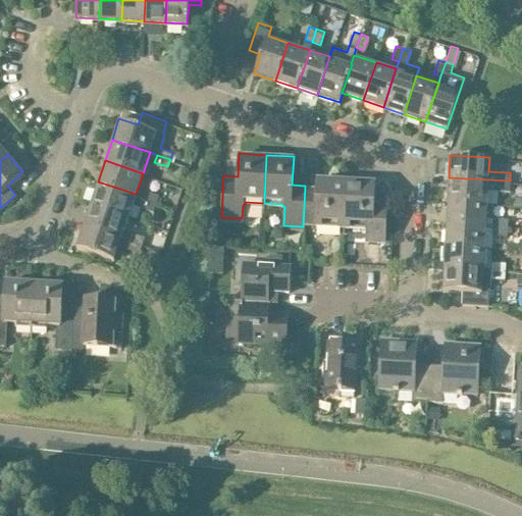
[(486,202),(487,188),(509,189),(510,181),(449,177),(448,199),(486,202)]
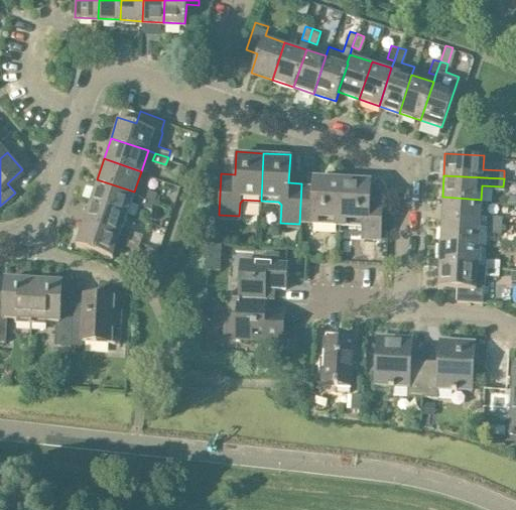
[(339,222),(342,177),(313,176),(313,183),(301,183),(299,224),(300,224),(300,218),(311,219),(311,221),(339,222)]
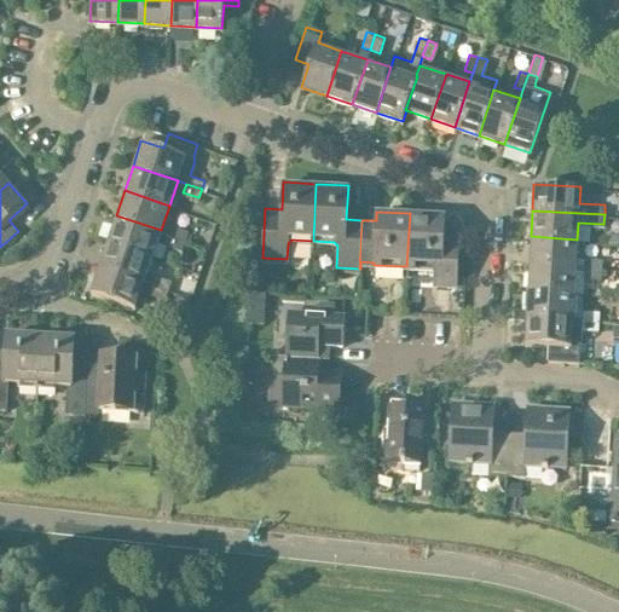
[(455,283),(457,241),(443,240),(444,215),(410,213),(406,266),(435,269),(434,282),(455,283)]
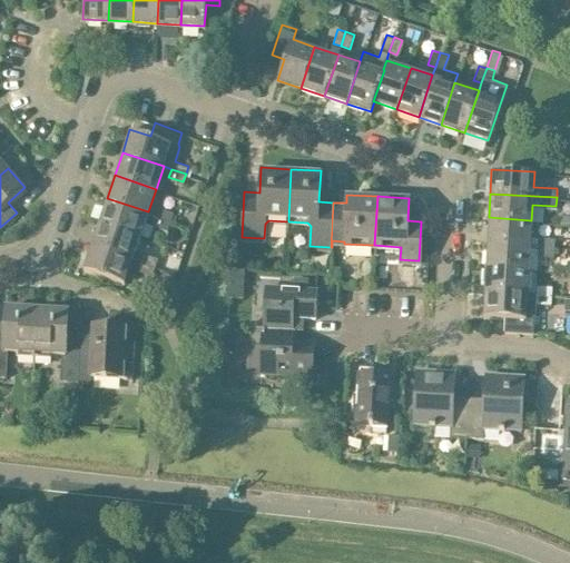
[(141,235),(148,211),(107,198),(99,220),(141,235)]
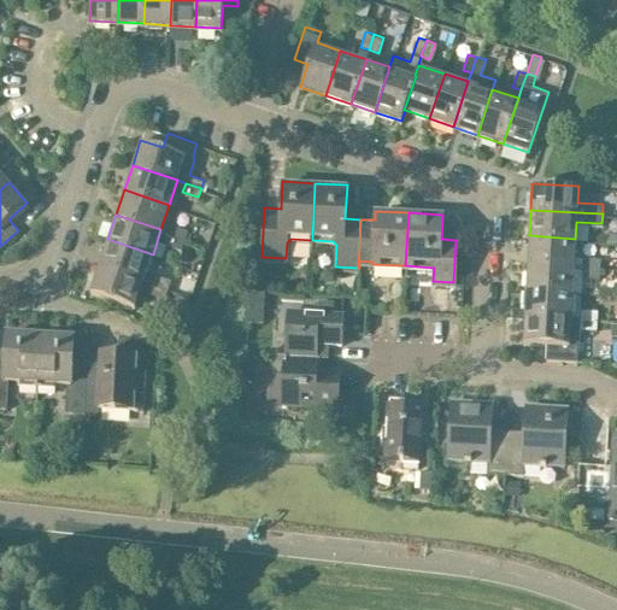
[(184,238),(187,229),(171,224),(169,233),(184,238)]
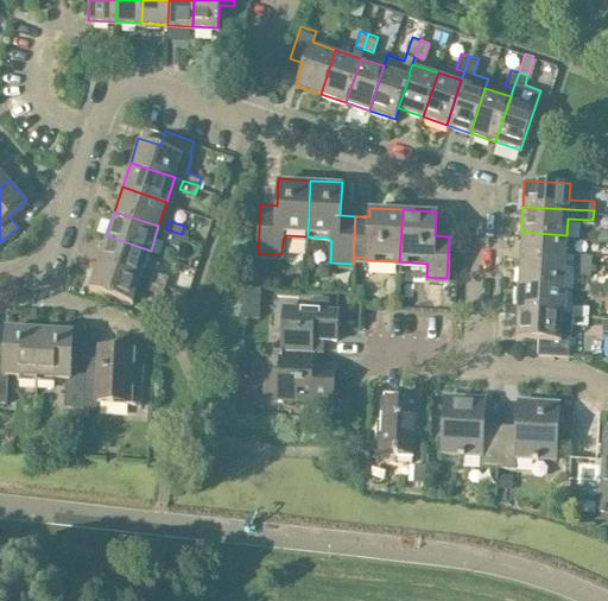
[(607,226),(597,226),(597,235),(607,235),(607,226)]
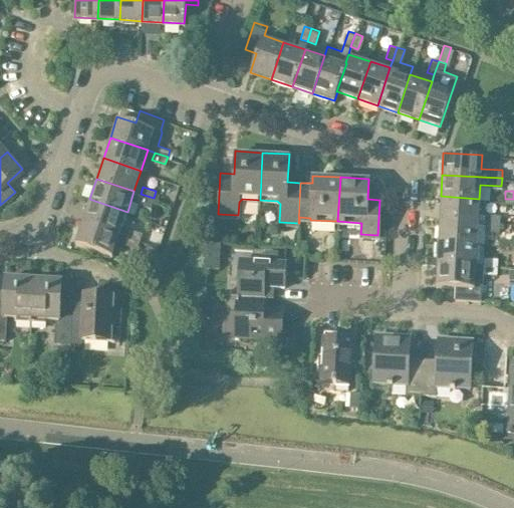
[(151,205),(154,198),(141,194),(138,201),(151,205)]
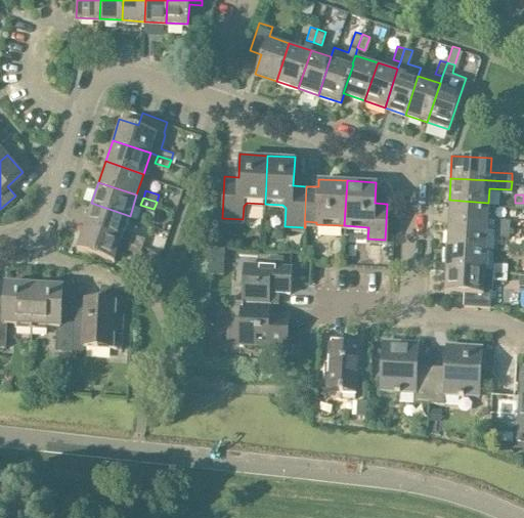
[(487,225),(488,203),(449,200),(447,222),(487,225)]
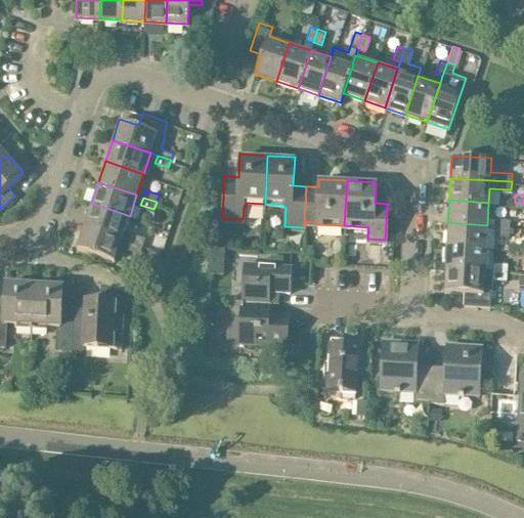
[(123,238),(130,216),(91,203),(84,224),(123,238)]
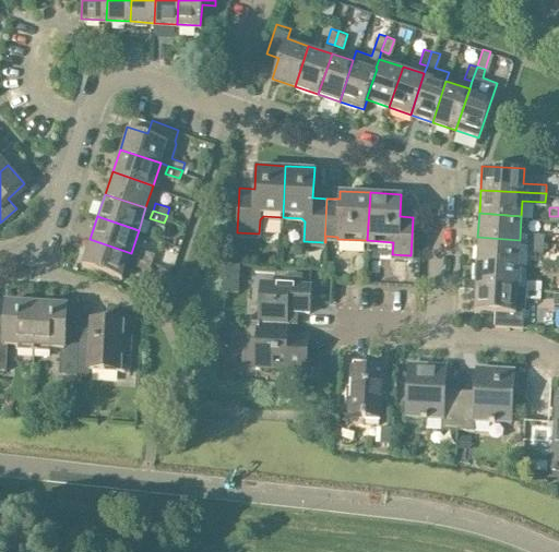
[(543,241),(544,232),(528,231),(528,240),(543,241)]
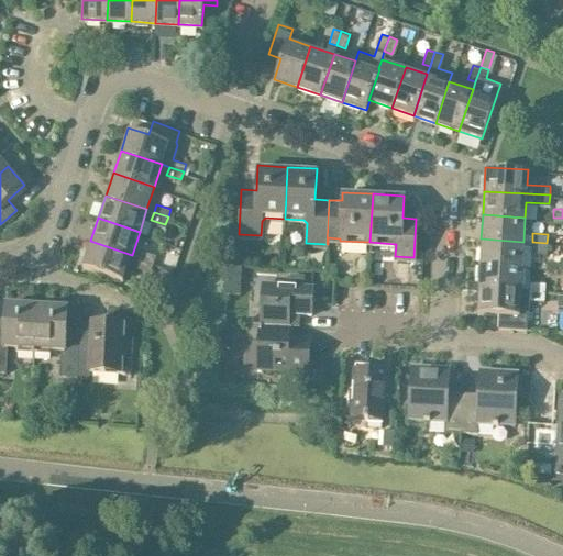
[(522,265),(523,242),(481,238),(479,262),(522,265)]
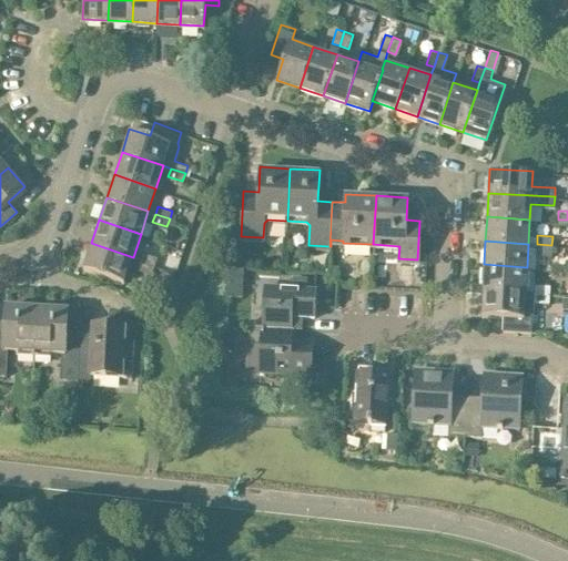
[(125,281),(133,257),(91,243),(83,267),(125,281)]
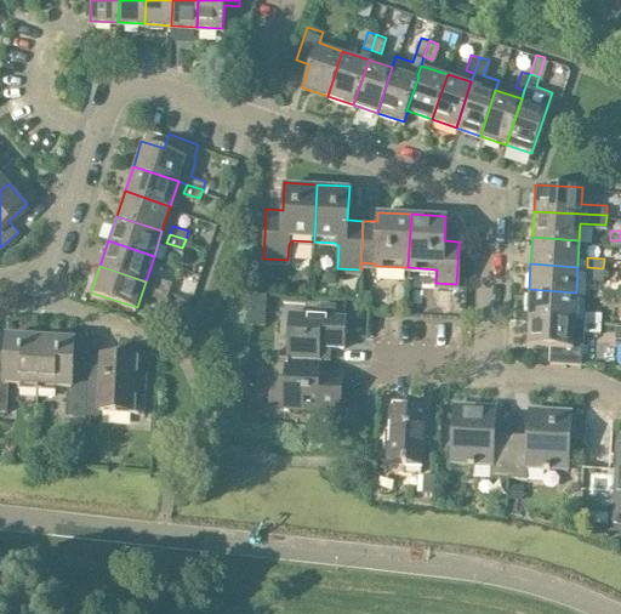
[(603,277),(603,268),(587,267),(586,276),(603,277)]
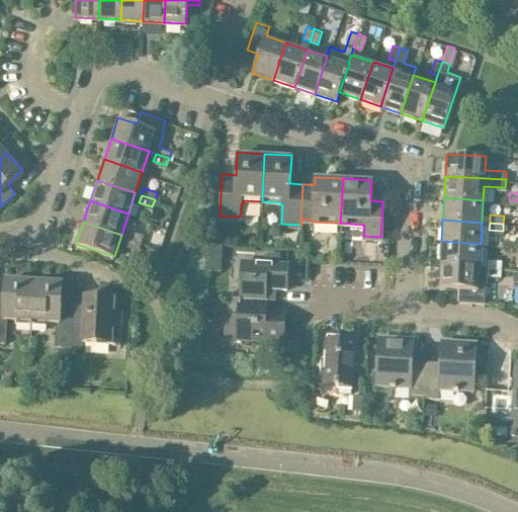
[(479,266),(481,244),(441,241),(440,263),(479,266)]
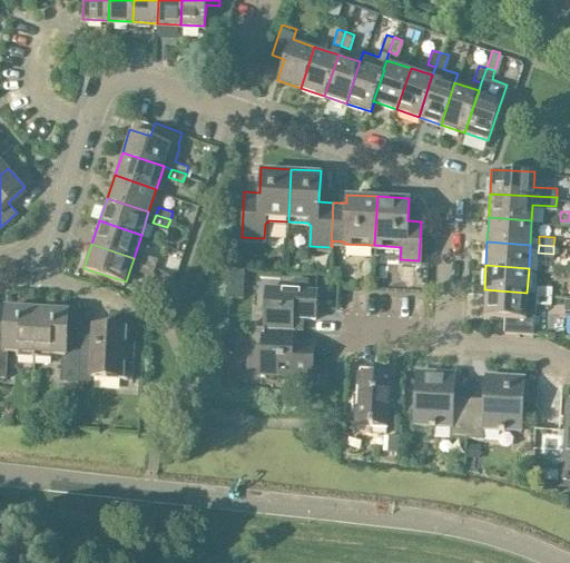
[(266,285),(264,325),(288,327),(293,327),(294,314),(315,315),(317,288),(306,287),(306,275),(292,275),(291,287),(266,285)]
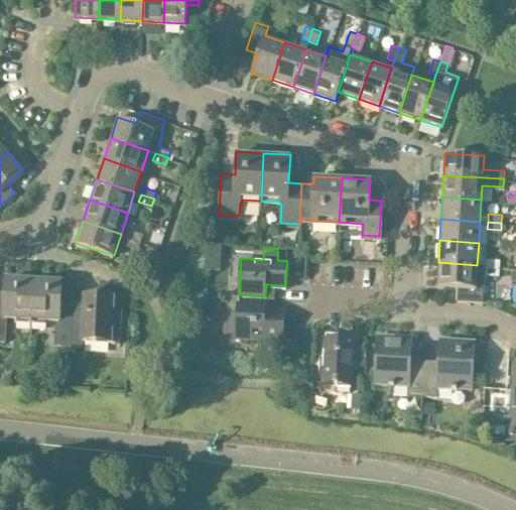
[(499,266),(499,258),(486,257),(486,265),(499,266)]
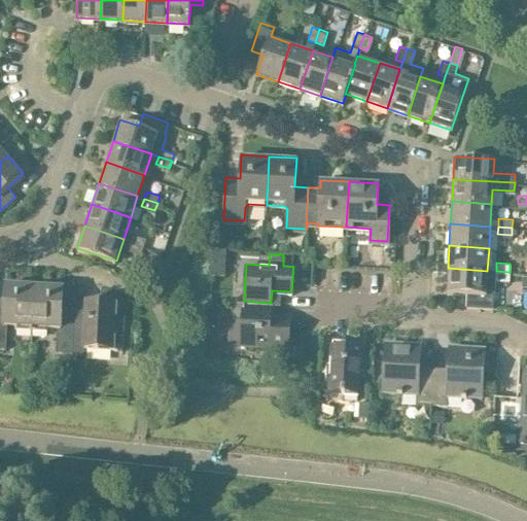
[(493,306),(494,278),(508,279),(510,272),(496,271),(487,271),(448,268),(447,290),(466,292),(465,304),(493,306)]
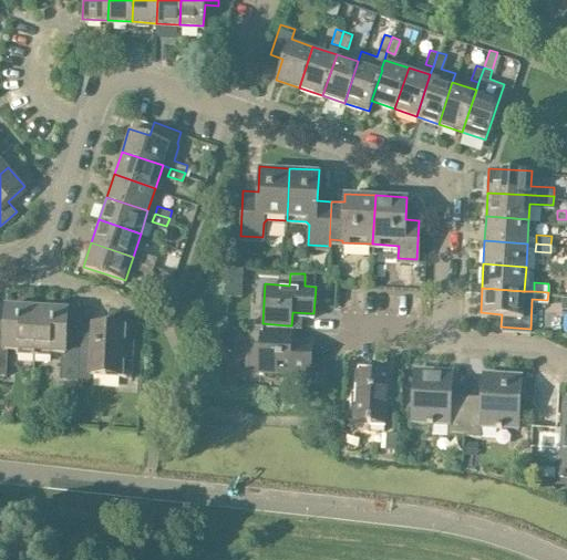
[(34,349),(37,304),(7,302),(4,327),(0,325),(0,372),(7,372),(8,346),(34,349)]
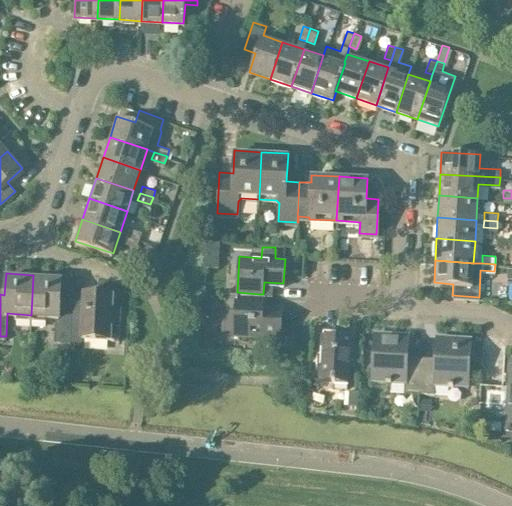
[(69,340),(72,299),(60,298),(62,277),(33,275),(31,315),(55,316),(54,339),(69,340)]
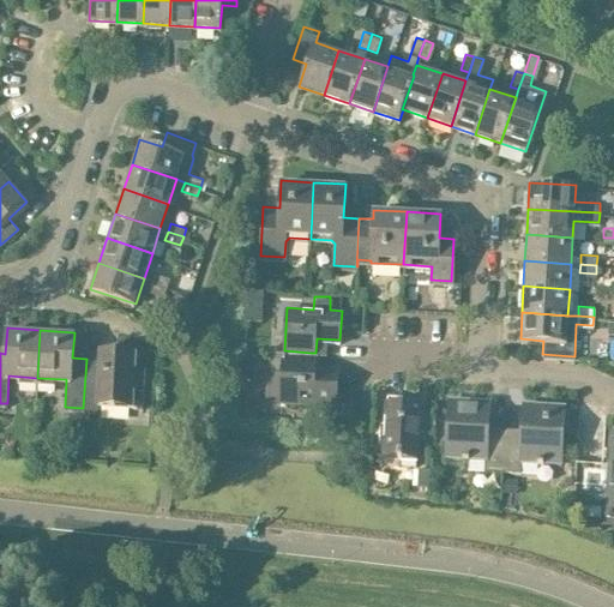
[(143,406),(144,376),(133,374),(134,350),(102,349),(101,360),(86,359),(83,408),(98,409),(100,403),(143,406)]
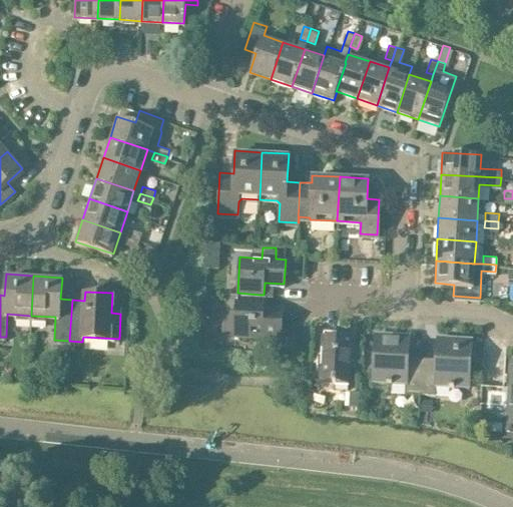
[(281,336),(283,308),(259,307),(260,295),(237,293),(224,293),(223,309),(235,310),(234,333),(281,336)]
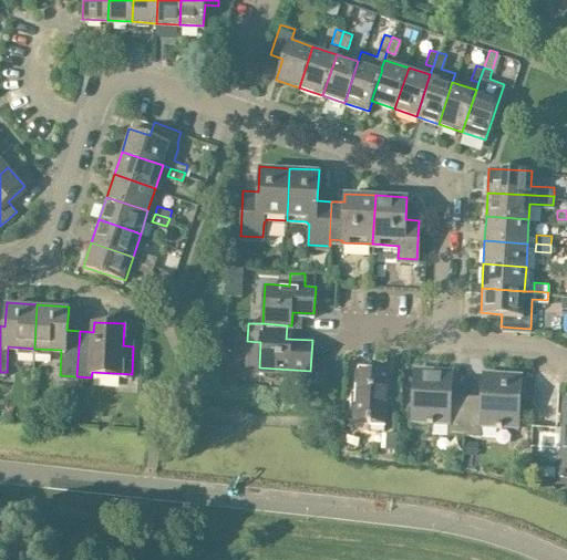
[(391,401),(392,385),(387,384),(388,364),(358,363),(356,389),(350,387),(349,405),(354,405),(354,415),(368,416),(367,421),(371,422),(371,421),(384,422),(385,401),(391,401)]
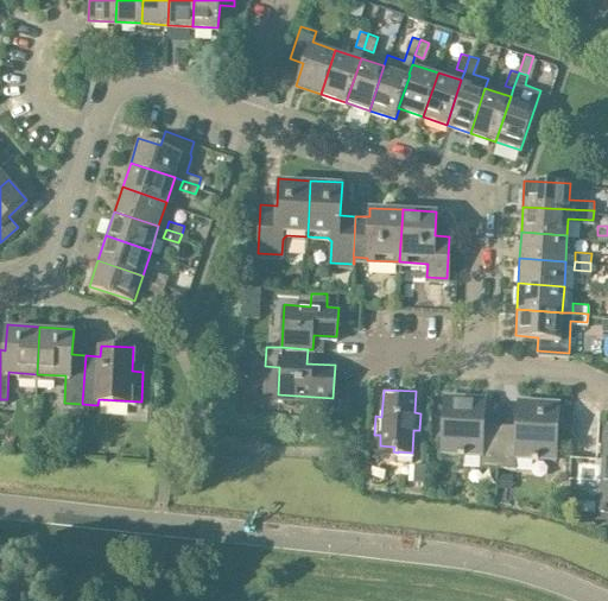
[(240,391),(240,403),(251,404),(252,397),(246,391),(240,391)]
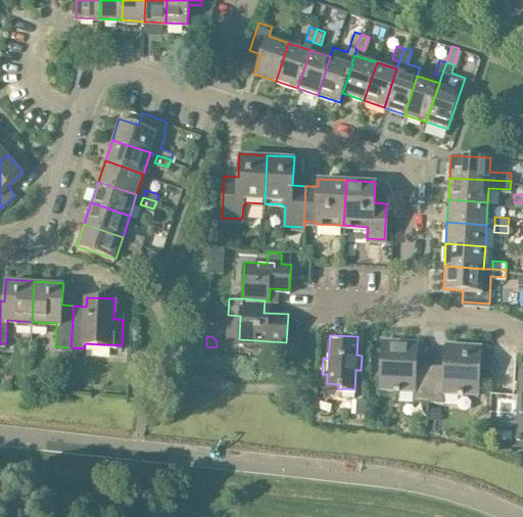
[(428,400),(430,367),(416,366),(417,340),(382,338),(380,386),(394,387),(394,389),(399,389),(399,388),(413,388),(412,398),(428,400)]
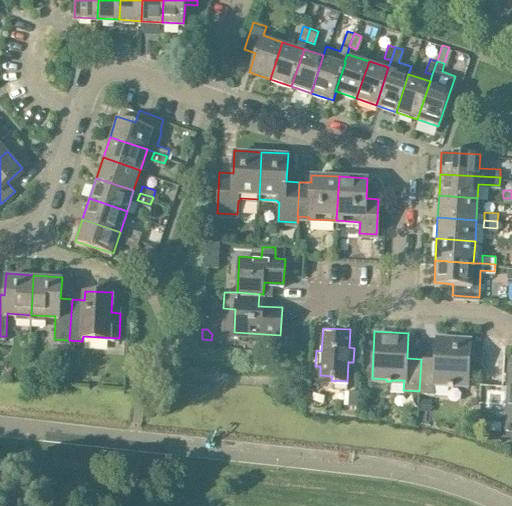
[(467,384),(470,337),(437,335),(436,360),(421,359),(419,391),(434,392),(435,383),(448,383),(448,385),(453,385),(453,383),(467,384)]
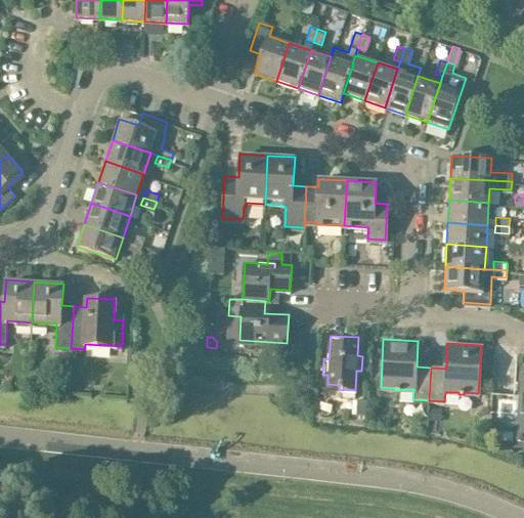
[(523,372),(521,372),(520,392),(491,390),(489,418),(494,419),(518,421),(517,437),(523,437),(523,372)]
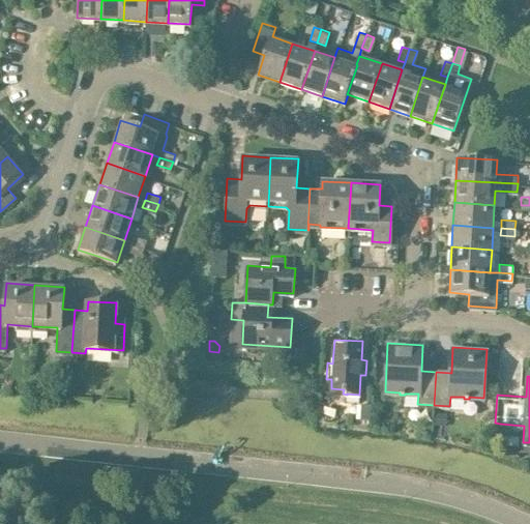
[(435,409),(434,420),(444,420),(445,409),(435,409)]
